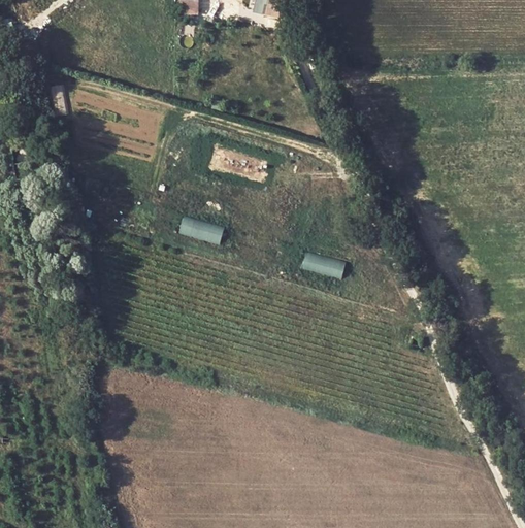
[(265,0),(263,9),(274,12),(277,0),(265,0)]
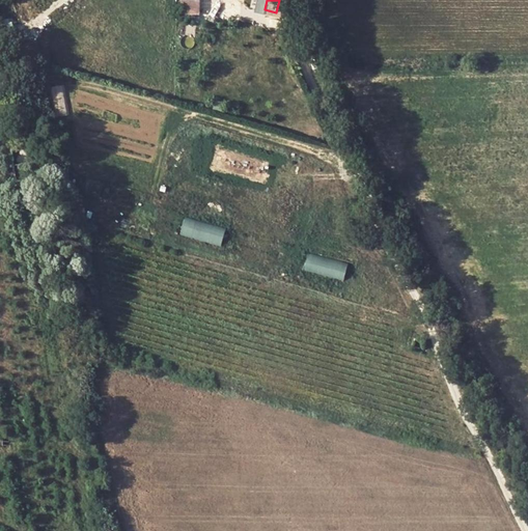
[(266,177),(268,163),(213,154),(210,168),(266,177)]
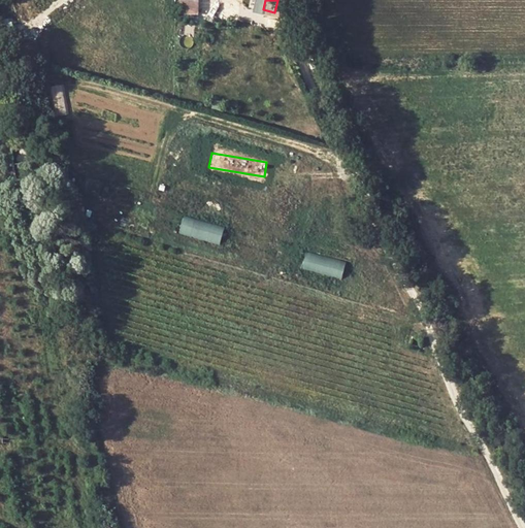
[(219,245),(224,229),(184,216),(178,233),(219,245)]
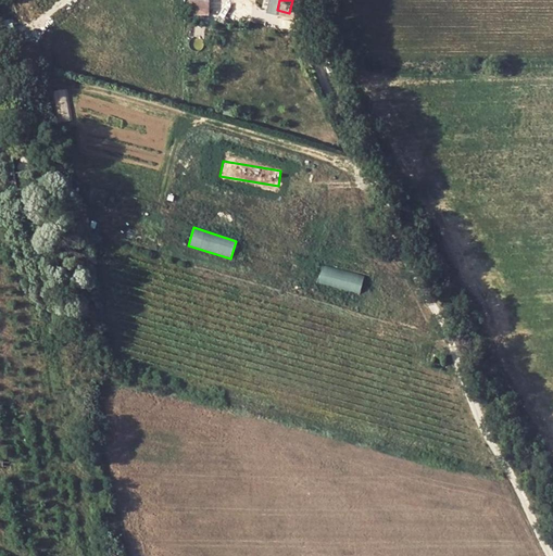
[(359,293),(363,275),(332,267),(328,286),(359,293)]
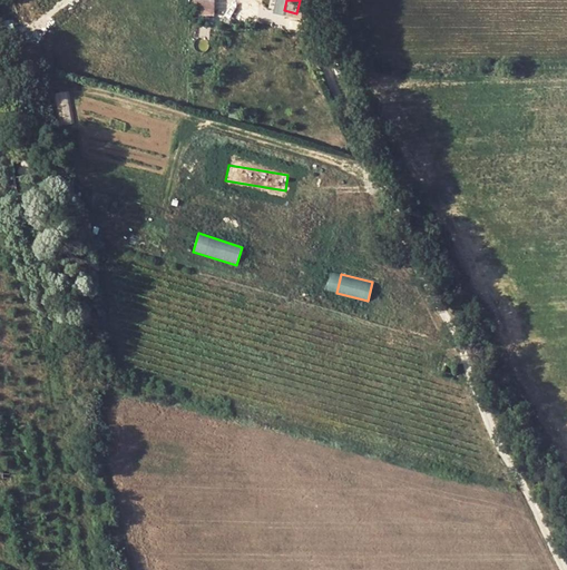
[(442,362),(439,371),(449,374),(452,365),(442,362)]
